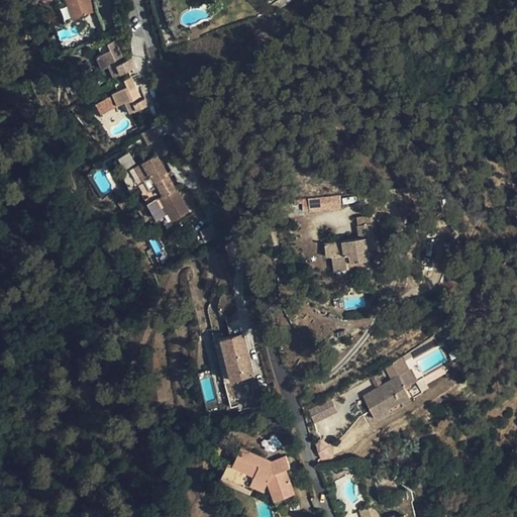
[(67,0),(73,19),(94,12),(89,0),(67,0)]
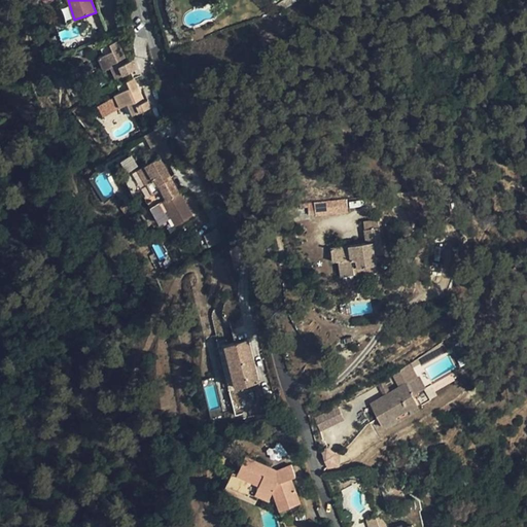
[(104,56),(98,58),(104,71),(111,68),(115,78),(137,69),(133,61),(128,63),(118,41),(110,44),(110,45),(102,49),(104,56)]
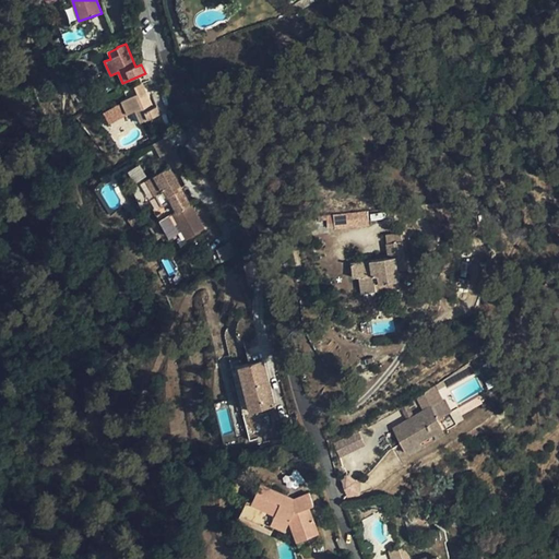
[(128,98),(121,102),(128,115),(135,111),(140,123),(163,114),(158,104),(153,106),(143,84),(134,87),(134,88),(126,92),(128,98)]
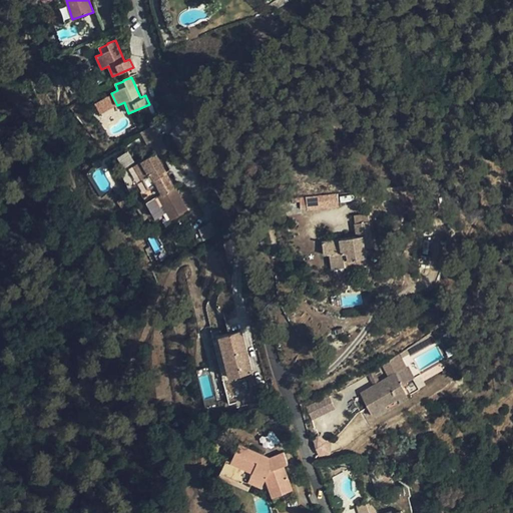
[(94,102),(98,114),(114,108),(109,96),(94,102)]
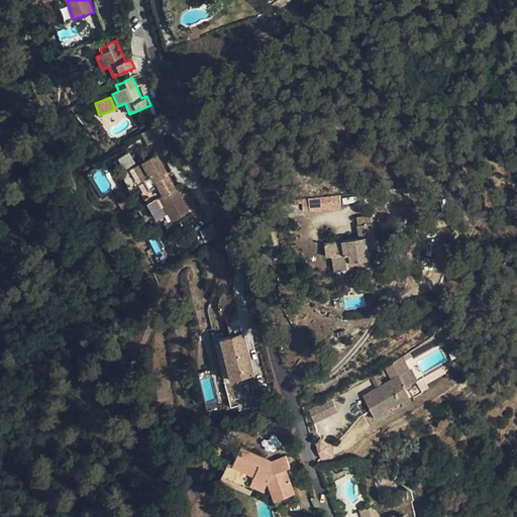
[(154,126),(142,133),(149,146),(162,139),(154,126)]
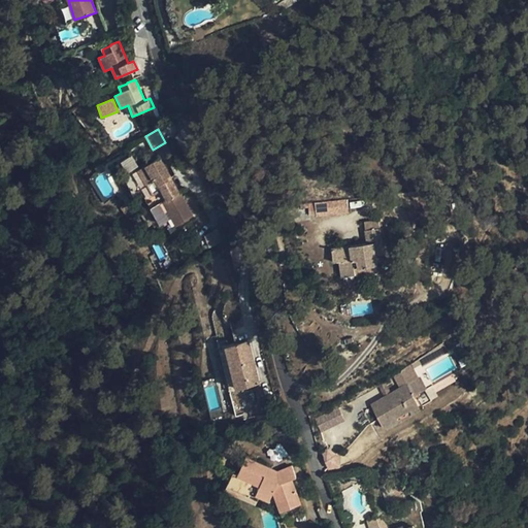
[(122,161),(126,172),(137,168),(133,157),(122,161)]
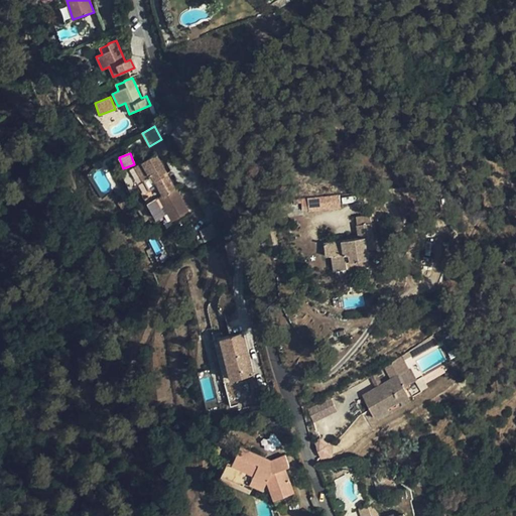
[(189,213),(156,154),(135,166),(143,180),(145,179),(150,188),(157,184),(164,196),(159,199),(173,222),(189,213)]
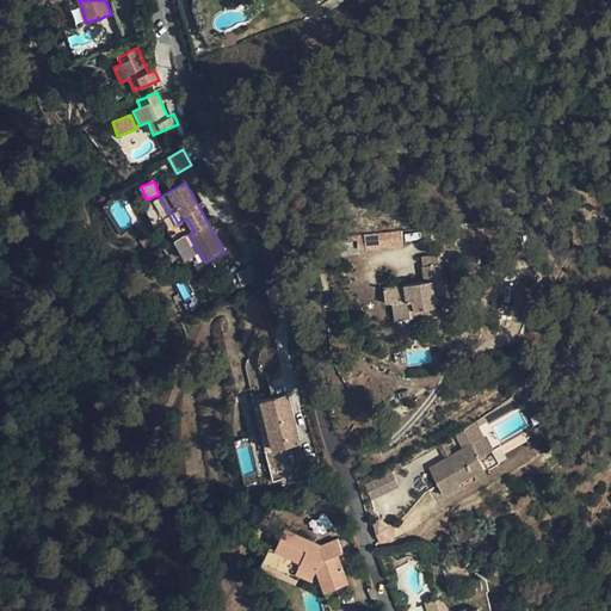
[(402,230),(374,233),(374,242),(368,242),(368,248),(403,246),(402,230)]
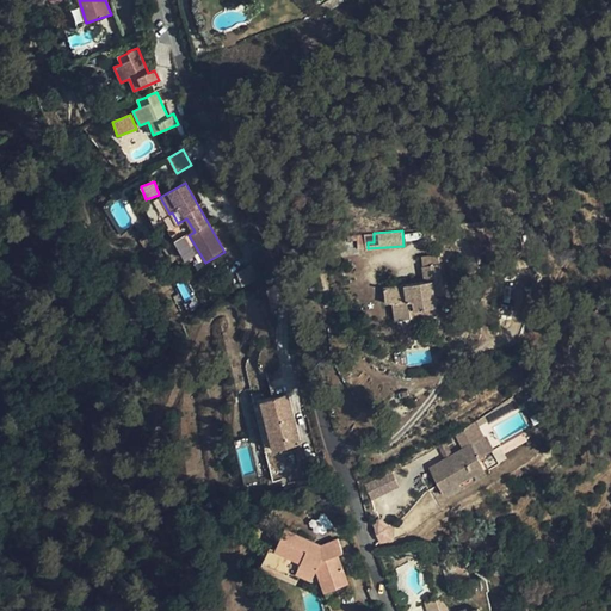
[(421,255),(424,266),(440,263),(439,253),(421,255)]
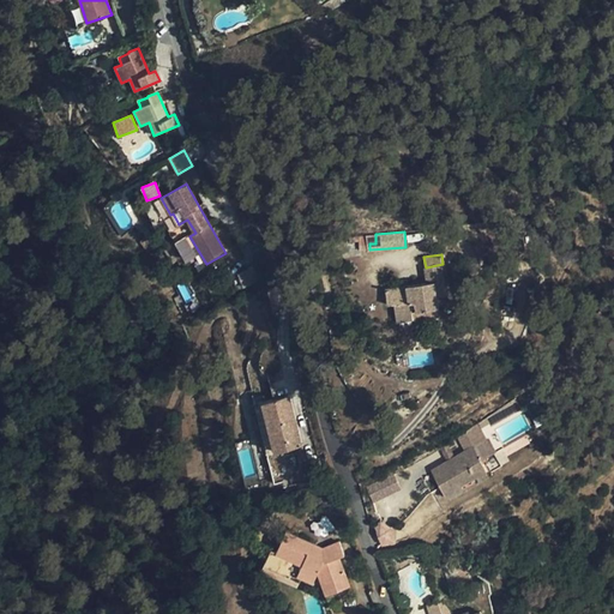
[(443,264),(426,268),(428,282),(386,289),(389,305),(396,304),(398,321),(414,319),(413,312),(440,307),(438,296),(449,294),(443,264)]
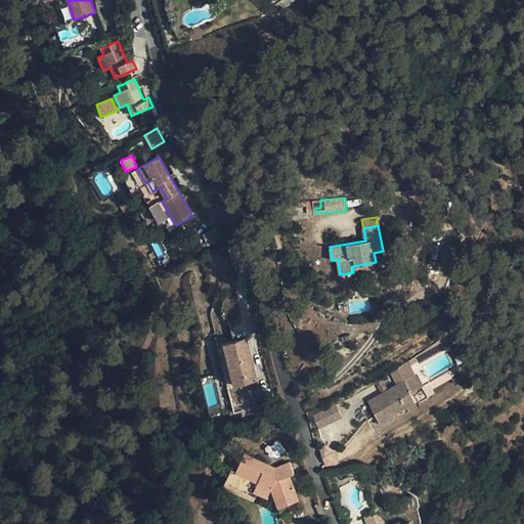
[(377,270),(376,262),(352,266),(353,272),(354,273),(377,270)]
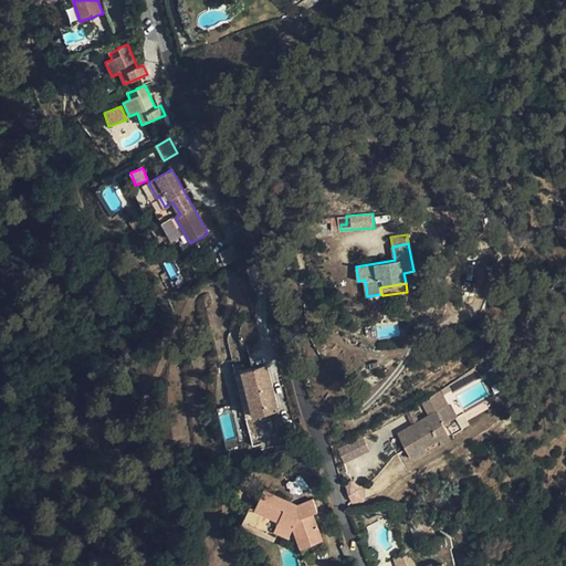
[(270,389),(272,389),(266,365),(242,370),(252,409),(265,406),(268,413),(278,410),(273,394),(271,395),(270,389)]
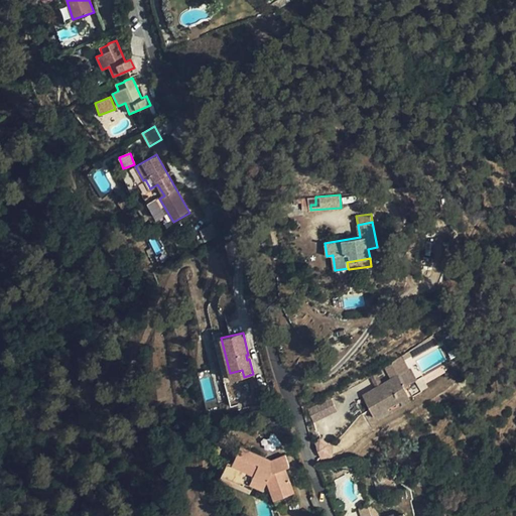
[(405,387),(416,381),(409,370),(402,357),(399,359),(405,370),(390,379),(380,385),(383,389),(379,391),(376,387),(363,395),(376,418),(389,410),(388,408),(410,395),(405,387)]
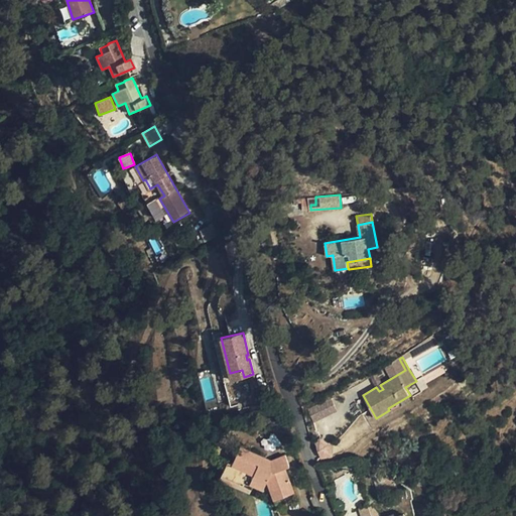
[(384,367),(390,379),(405,370),(399,359),(384,367)]
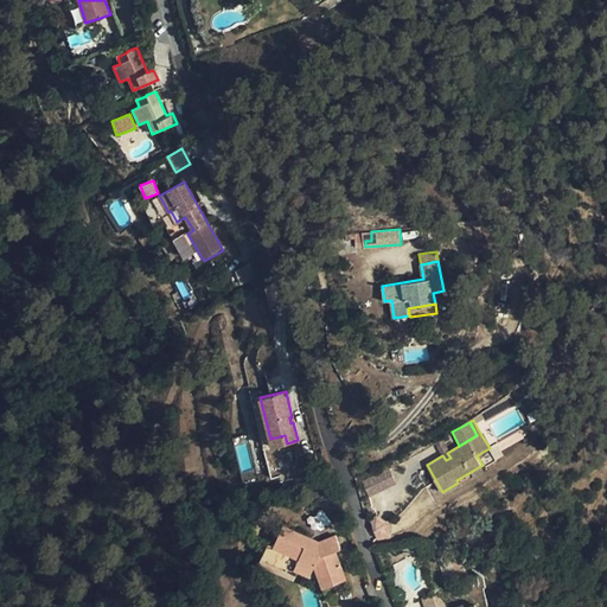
[(491,429),(481,435),(490,448),(498,442),(491,429)]
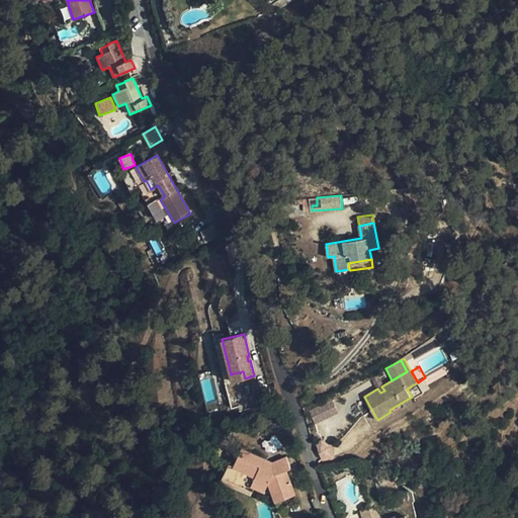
[(243,371),(231,374),(232,381),(245,378),(243,371)]
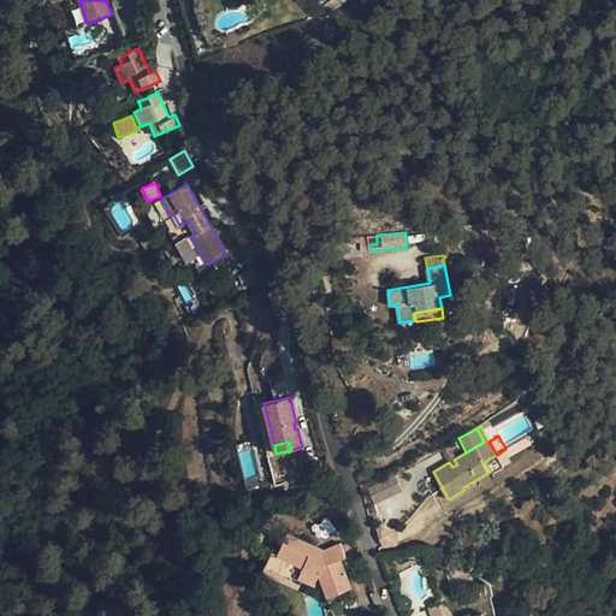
[(465,490),(449,499),(450,502),(492,477),(490,472),(463,487),(465,490)]
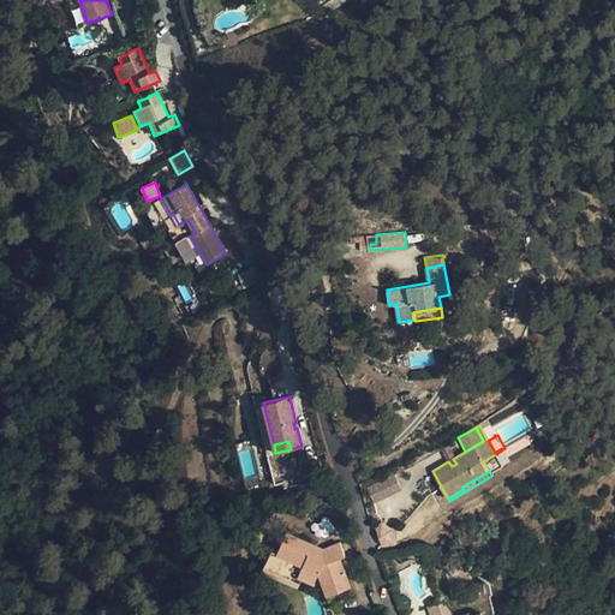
[(374,502),(400,491),(394,477),(368,488),(374,502)]
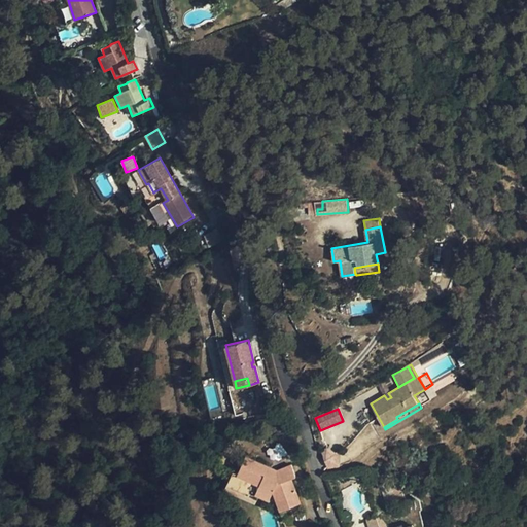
[(233,471),(226,486),(256,499),(258,495),(262,486),(273,490),(280,511),(300,503),(291,479),(295,477),(291,465),(277,470),(275,473),(271,471),(272,468),(245,456),(237,473),(233,471)]
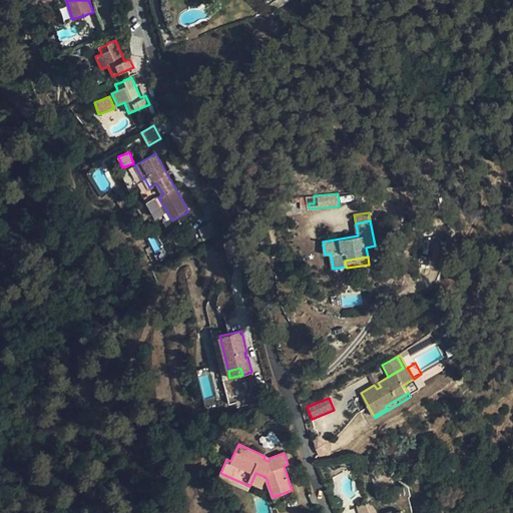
[(369,466),(375,487),(383,485),(394,484),(391,463),(369,466)]
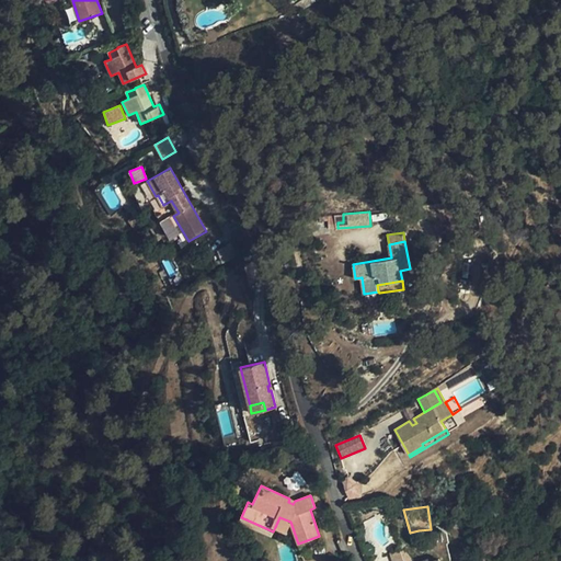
[(273,531),(241,517),(239,521),(272,536),(273,531)]
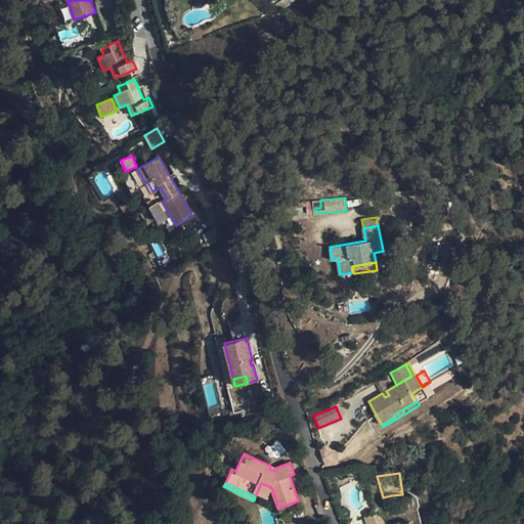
[(267,497),(271,487),(261,483),(257,492),(267,497)]
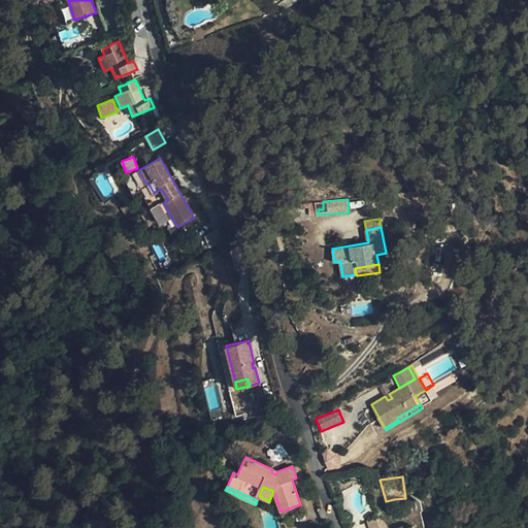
[(377,527),(383,527),(388,526),(384,515),(375,518),(377,527)]
